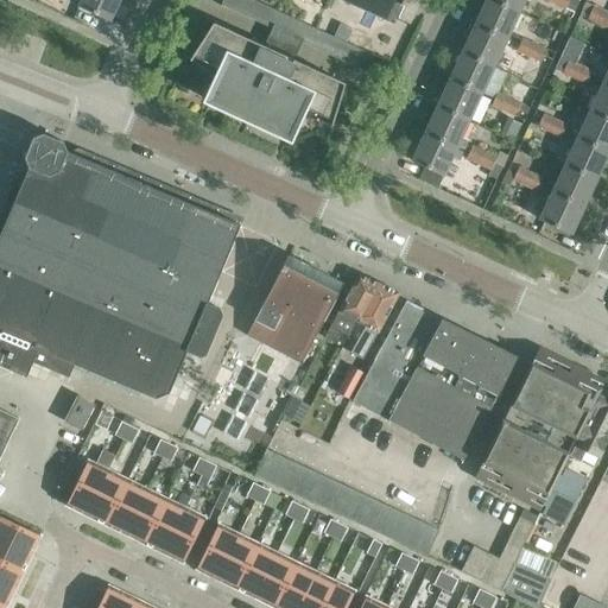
[(119,0),(82,0),(80,6),(111,20),(119,0)]
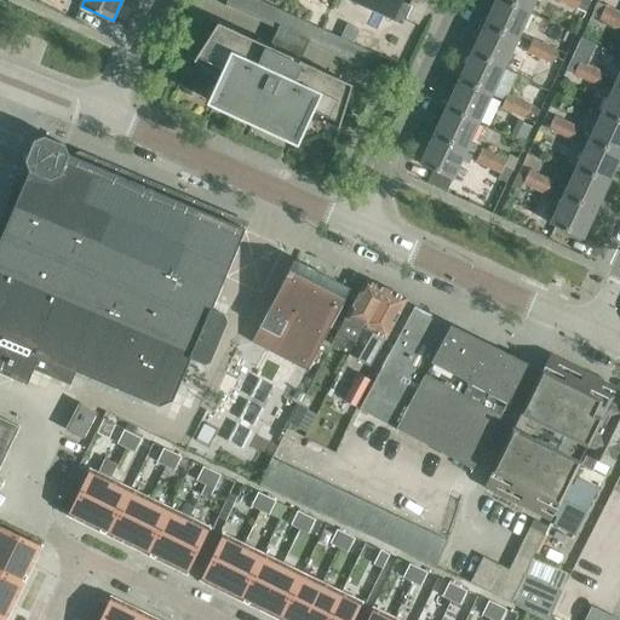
[(235,0),(233,9),(240,12),(244,0),(235,0)]
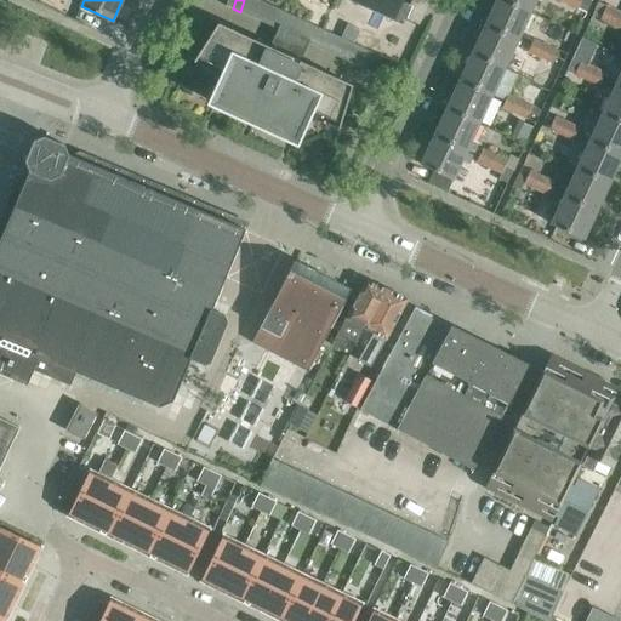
[(244,0),(240,12),(248,16),(252,0),(244,0)]
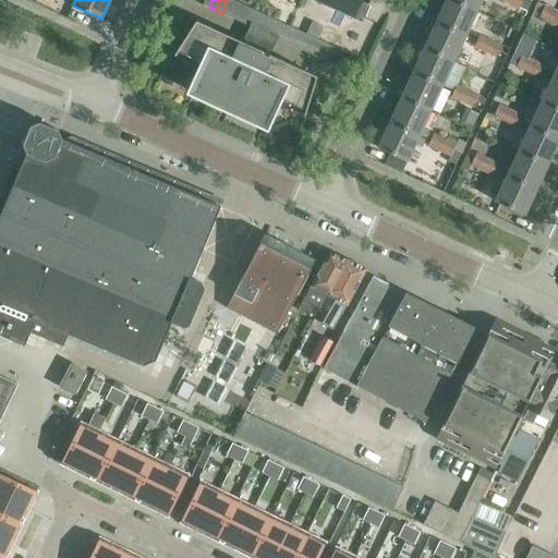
[(227,0),(222,14),(229,17),(234,1),(231,0),(227,0)]
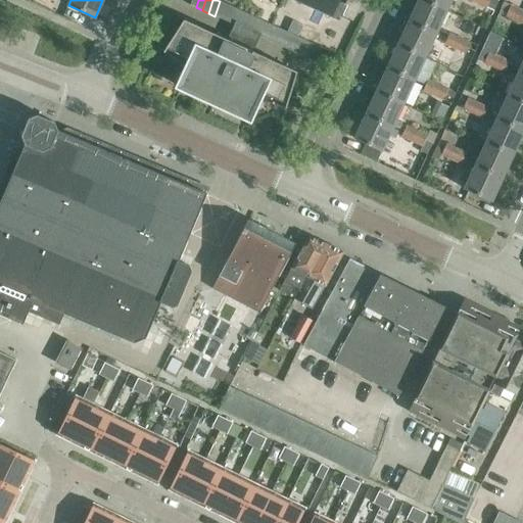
[(295,0),(340,20),(348,0),(295,0)]
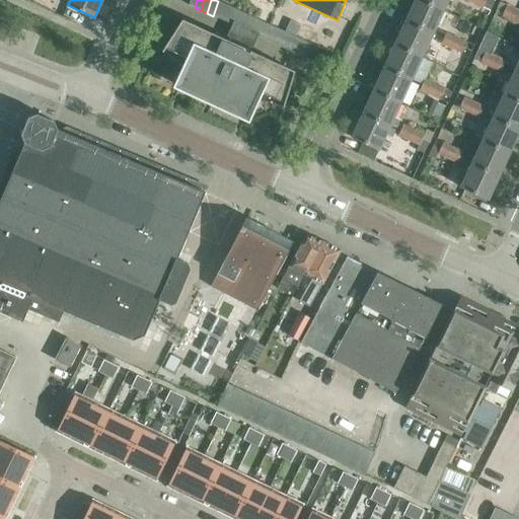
[(420,0),(416,0),(405,21),(432,33),(443,10),(420,0)]
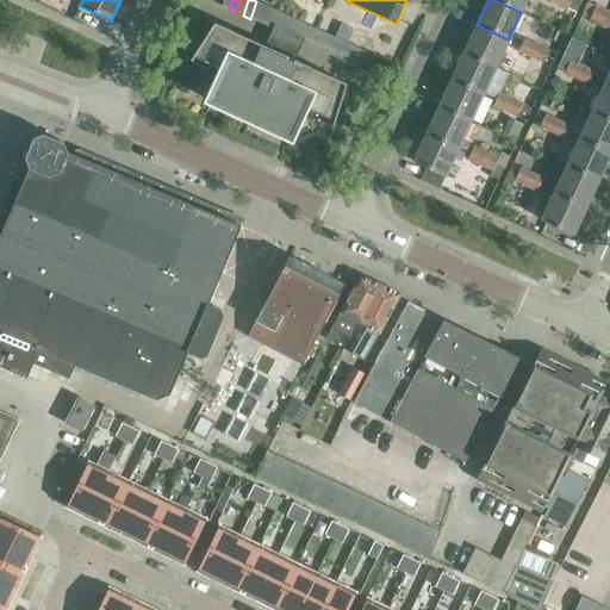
[(493,0),(521,12),(526,0),(493,0)]
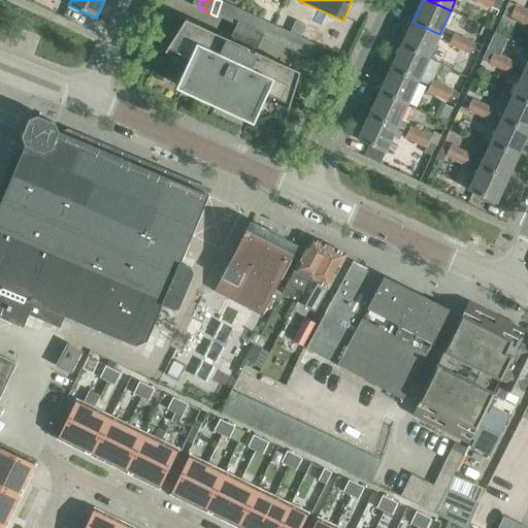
[(217,17),(223,19),(228,4),(222,1),(217,17)]
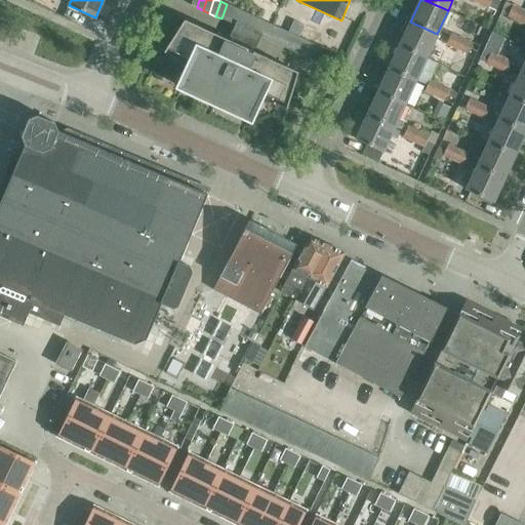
[(491,2),(488,7),(495,11),(498,5),(491,2)]
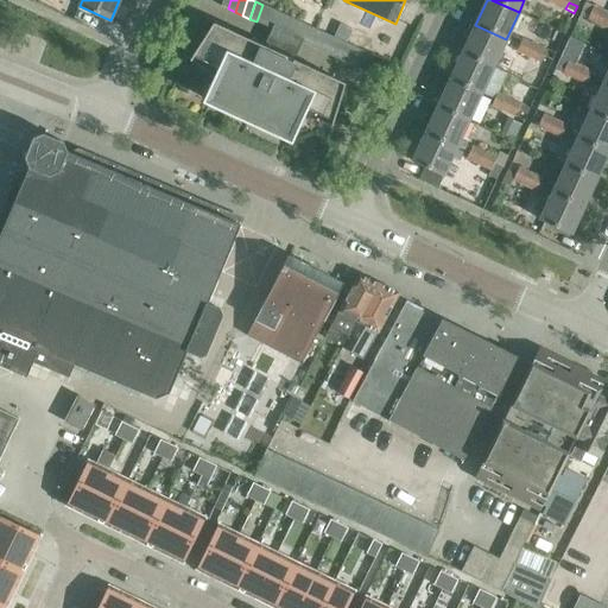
[(586,2),(582,10),(590,13),(594,6),(586,2)]
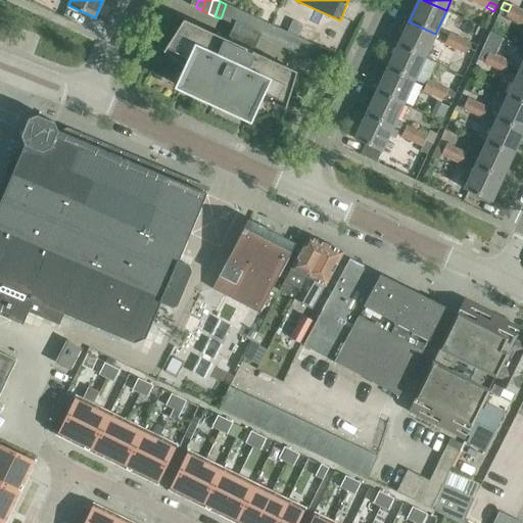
[(221,18),(227,21),(232,7),(226,4),(221,18)]
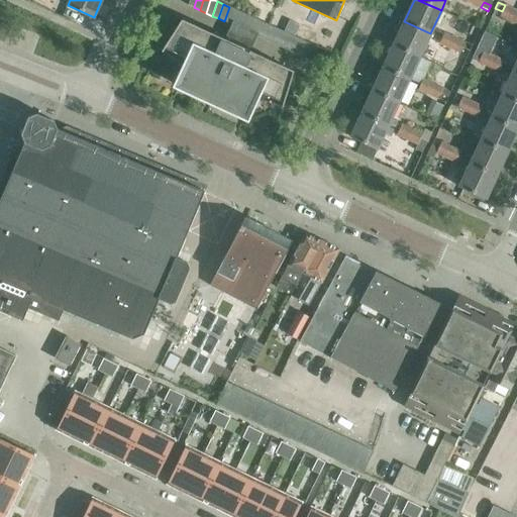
[(500,16),(510,21),(515,10),(505,5),(502,11),(500,16)]
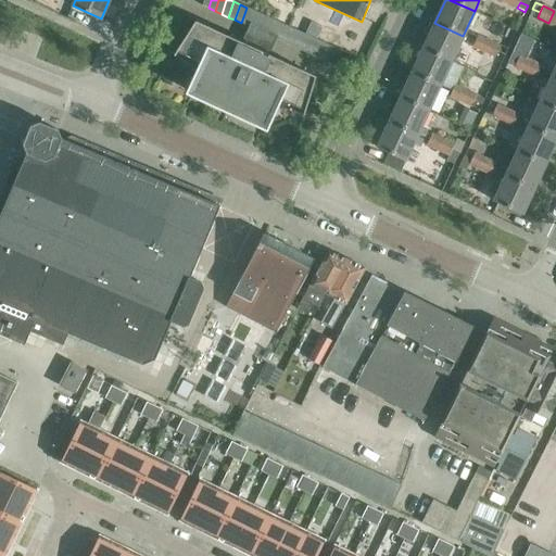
[(241,23),(247,26),(253,10),(247,8),(241,23)]
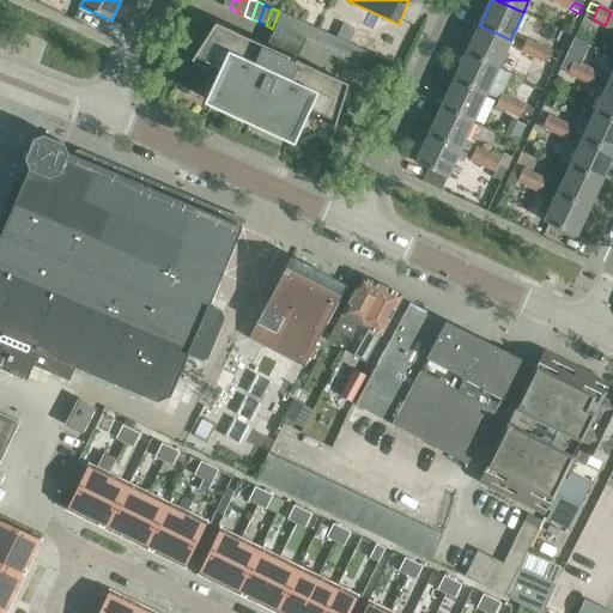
[(587,10),(584,16),(593,19),(595,13),(587,10)]
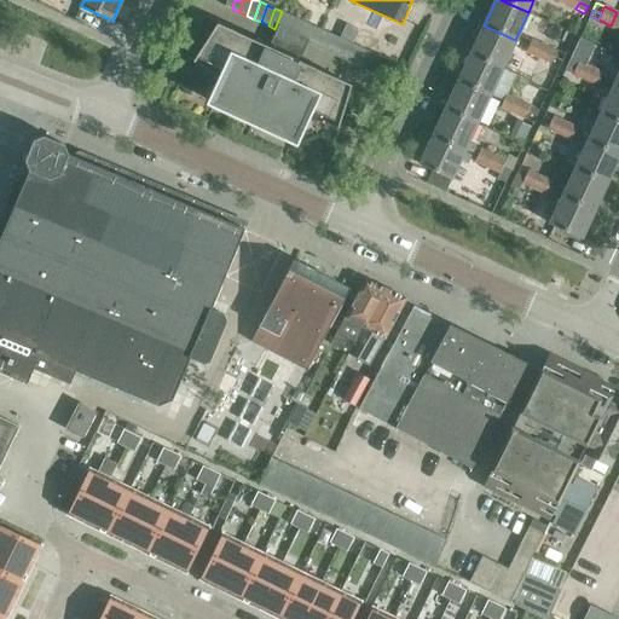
[(275,29),(282,32),(289,15),(282,11),(275,29)]
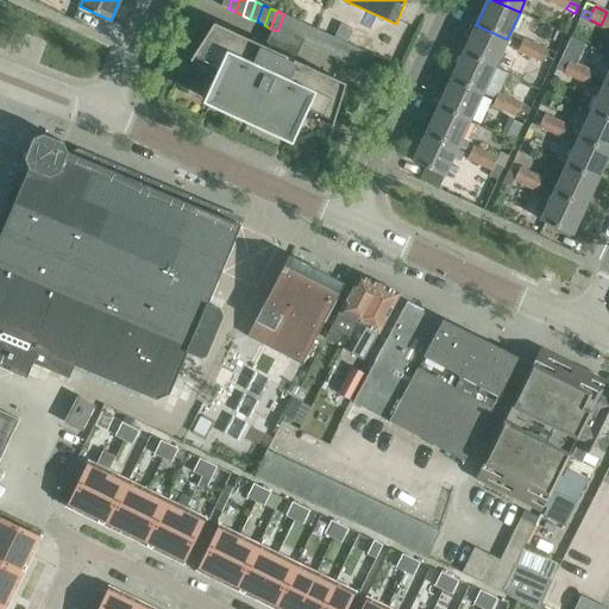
[(277,31),(284,35),(292,18),(284,14),(277,31)]
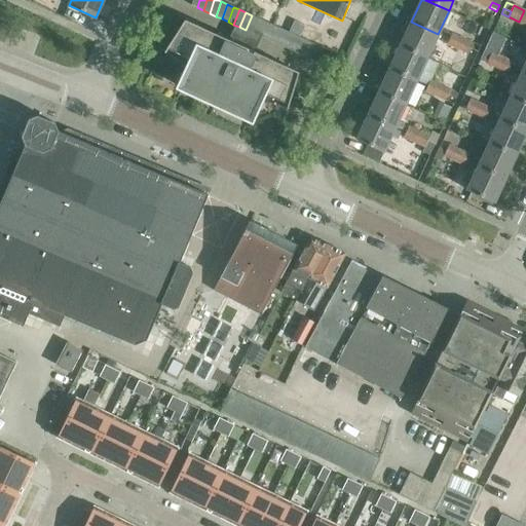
[(246,30),(252,33),(258,19),(252,15),(246,30)]
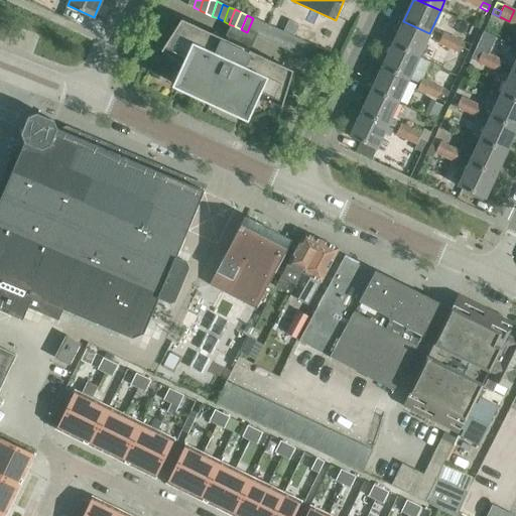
[(247,32),(253,34),(259,21),(253,18),(247,32)]
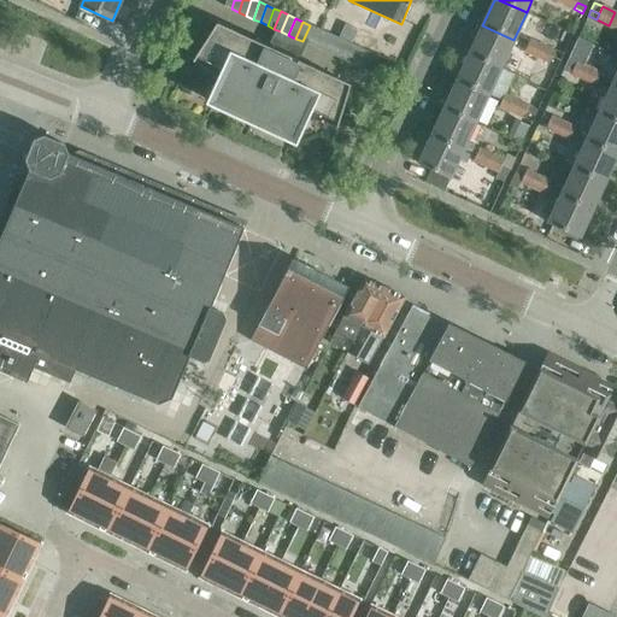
[(193,60),(194,62),(197,58),(227,71),(213,101),(241,113),(244,111),(266,122),(265,124),(293,137),(306,109),(338,122),(336,127),(338,128),(351,84),(292,58),(294,53),(277,45),(275,50),(217,23),(193,60)]
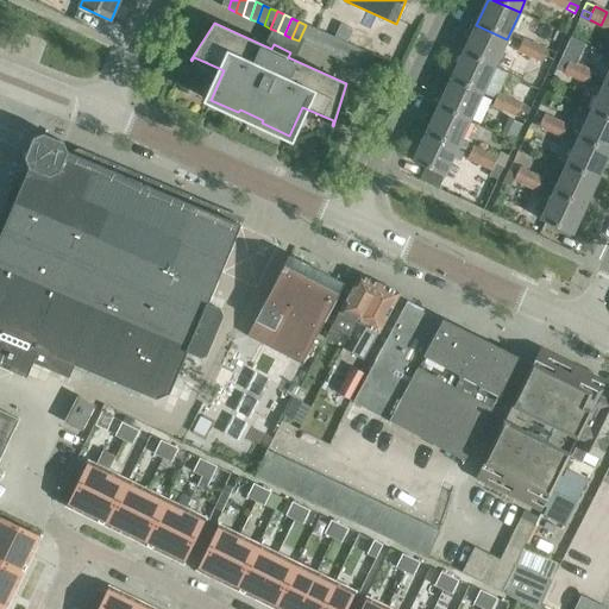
[(340,24),(334,37),(347,43),(353,30),(340,24)]
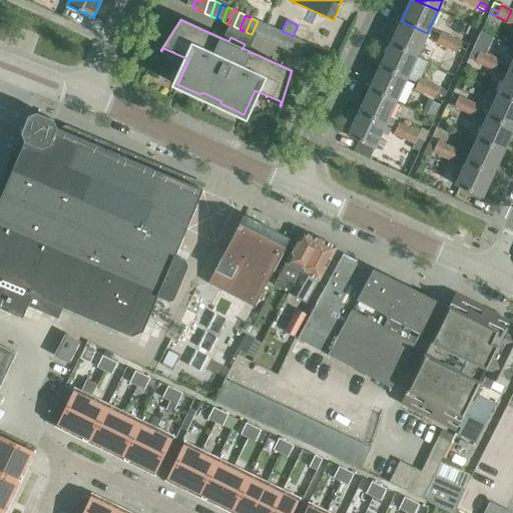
[(251,34),(257,37),(264,23),(258,21),(251,34)]
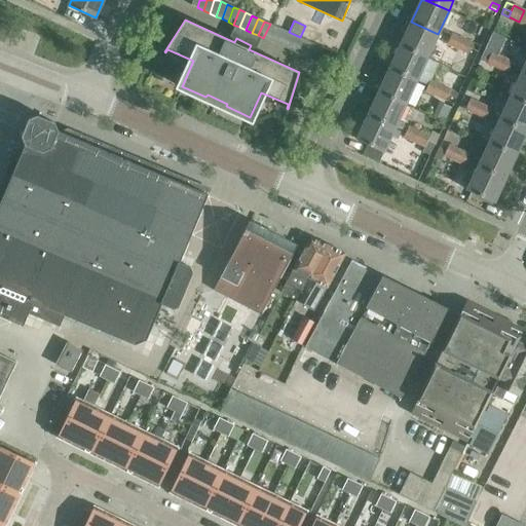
[(411,22),(401,45),(427,58),(438,34),(411,22)]
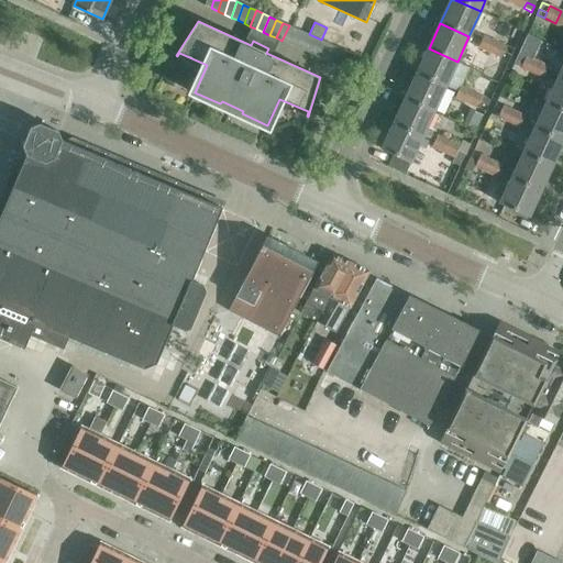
[(282,41),(288,44),(296,29),(289,25),(282,41)]
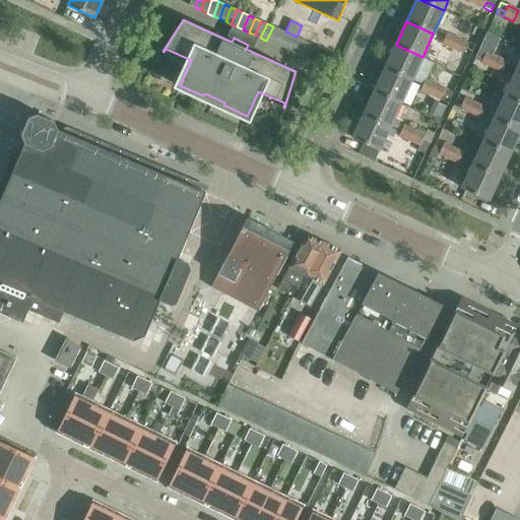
[(266,41),(272,43),(279,29),(273,26),(266,41)]
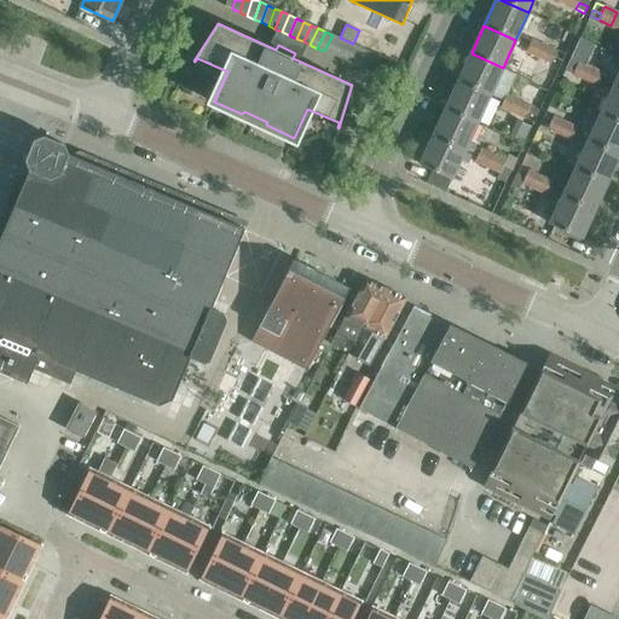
[(324,51),(331,55),(340,39),(333,35),(324,51)]
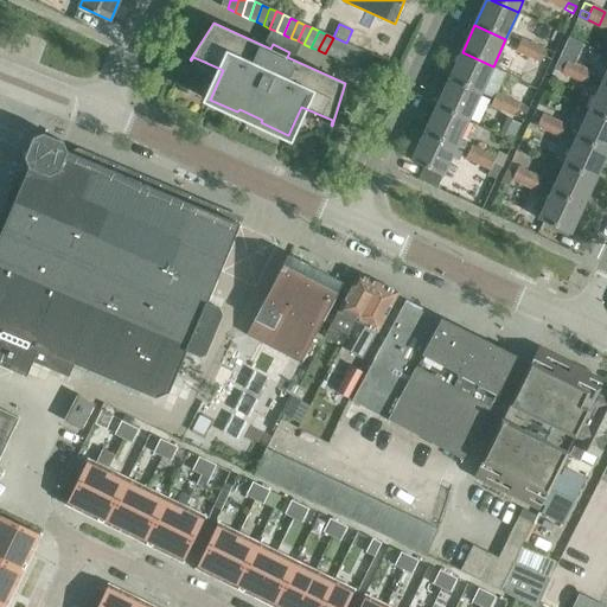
[(325,53),(332,57),(340,40),(333,38),(325,53)]
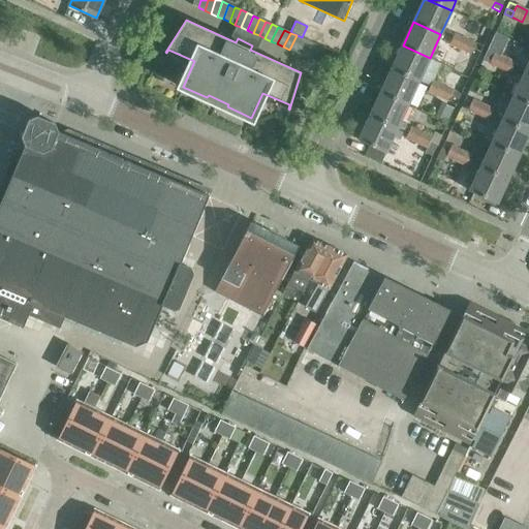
[(449,44),(460,50),(465,38),(455,34),(449,44)]
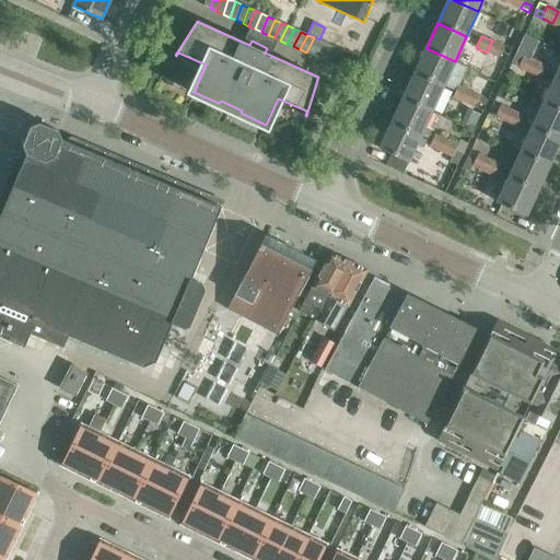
[(306,53),(312,55),(321,41),(314,37),(306,53)]
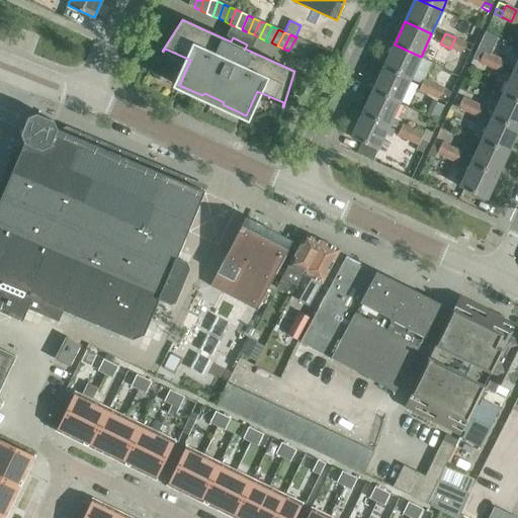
[(288,51),(294,54),(303,40),(296,37),(288,51)]
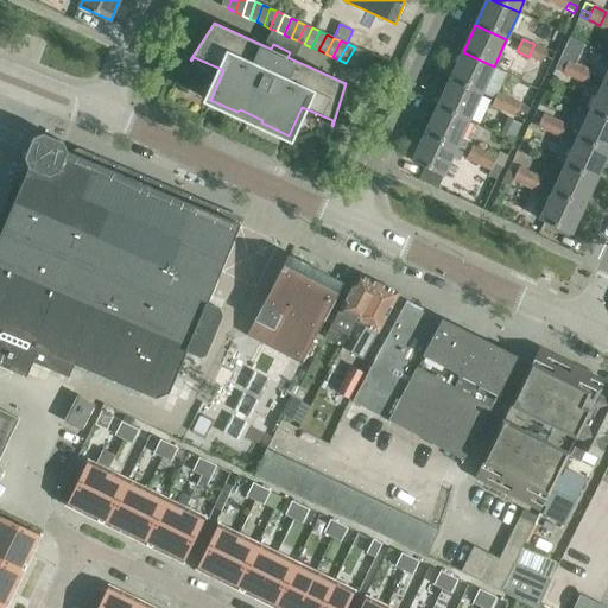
[(534,44),(529,57),(540,63),(546,50),(534,44)]
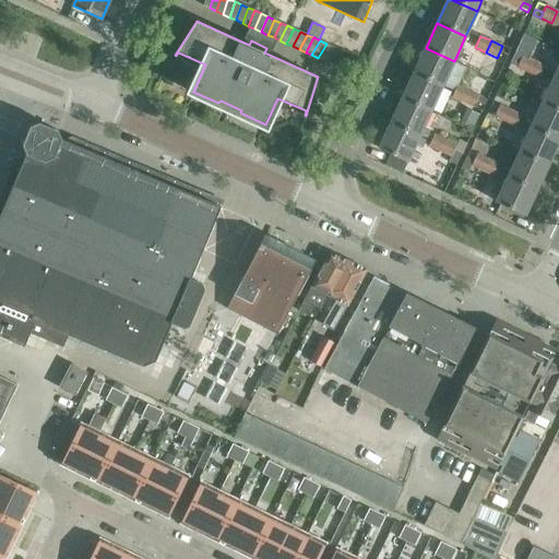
[(326,44),(318,58),(324,61),(334,47),(326,44)]
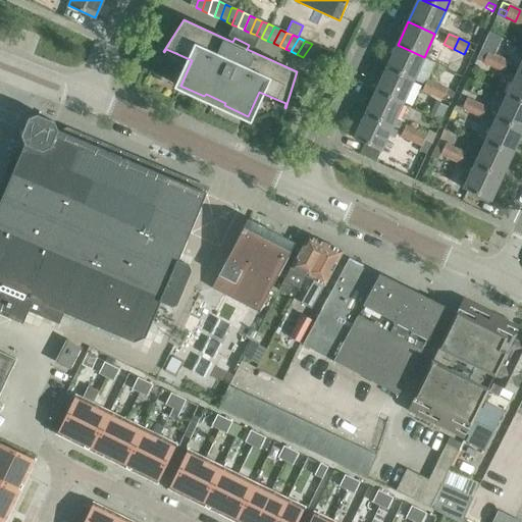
[(398,45),(386,68),(413,81),(424,57),(398,45)]
